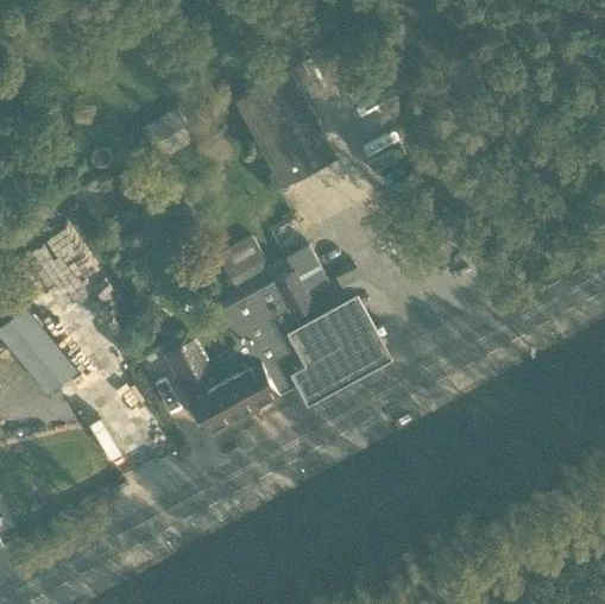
[(288,71),(234,100),(282,186),(333,157),(288,71)]
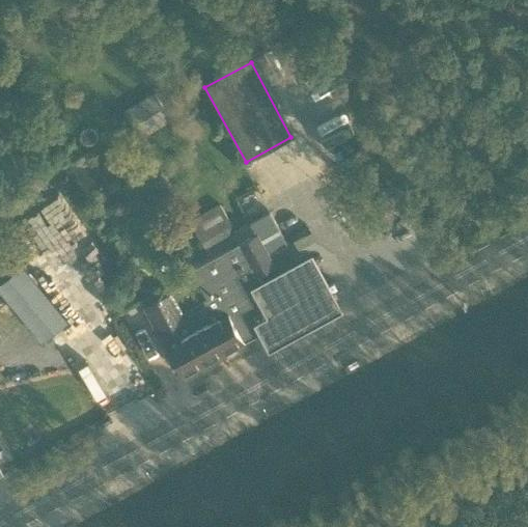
[(150,94),(117,114),(128,131),(148,118),(161,111),(150,94)]
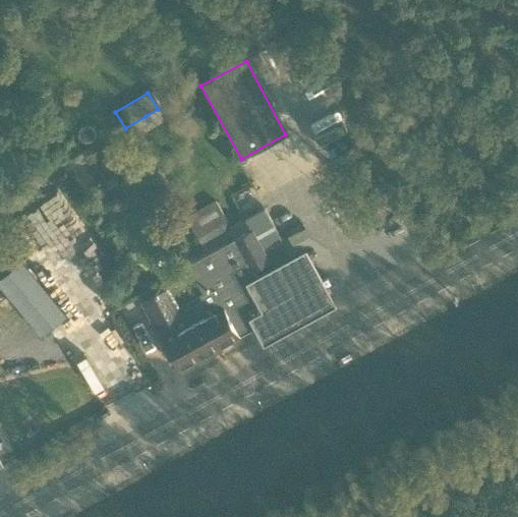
[(199,251),(230,235),(213,203),(182,219),(199,251)]
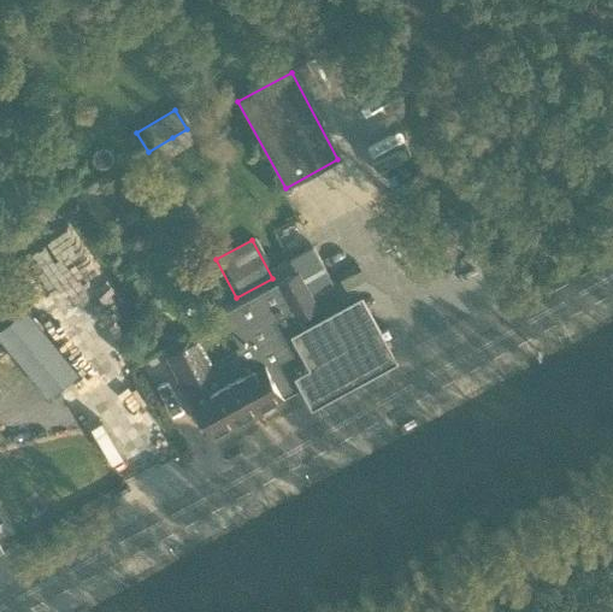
[(284,401),(300,393),(305,390),(294,371),(308,364),(312,348),(298,322),(318,311),(311,298),(330,287),(308,248),(287,260),(295,275),(220,316),(237,348),(234,351),(236,355),(230,359),(229,357),(210,368),(196,343),(168,359),(212,441),(284,402),(284,401)]
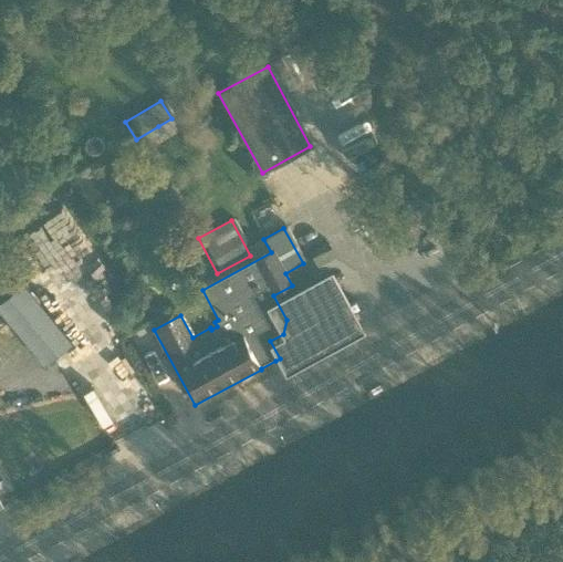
[(283,342),(270,350),(287,381),(366,336),(332,276),(267,311),(283,342)]
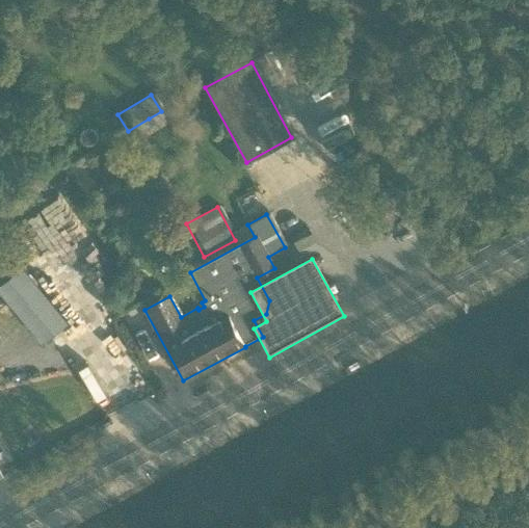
[(0,295),(41,345),(64,325),(19,267),(0,283),(0,295)]
